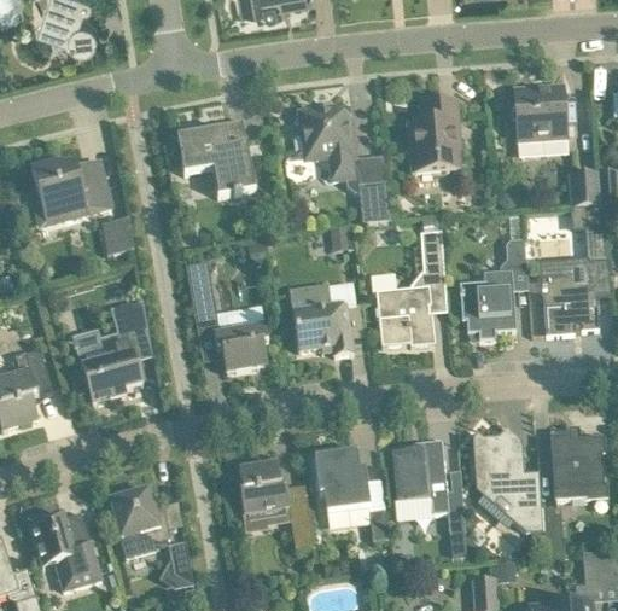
[(0,0),(0,19),(18,15),(13,0),(0,0)]
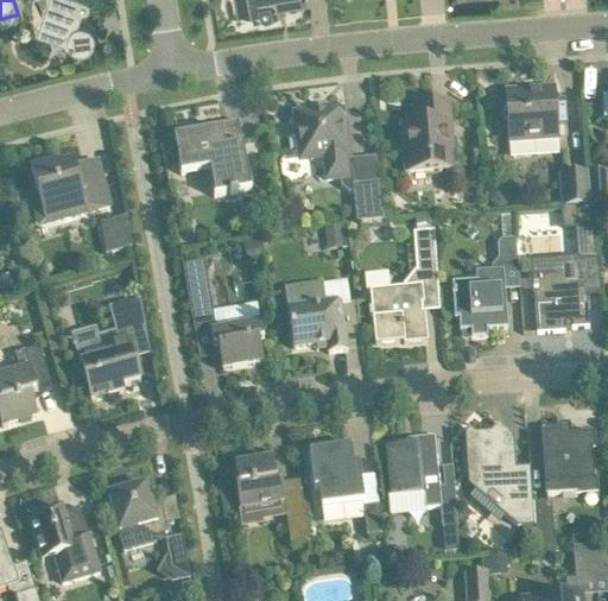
[(37,0),(40,7),(35,23),(50,27),(56,42),(67,37),(68,38),(69,39),(71,40),(73,42),(75,43),(78,43),(81,43),(83,43),(86,42),(87,42),(88,40),(90,38),(92,37),(94,35),(94,33),(95,31),(95,29),(95,27),(95,25),(95,23),(94,20),(92,18),(89,16),(87,13),(86,13),(78,11),(81,1),(83,1),(86,1),(86,0),(87,0),(37,0)]
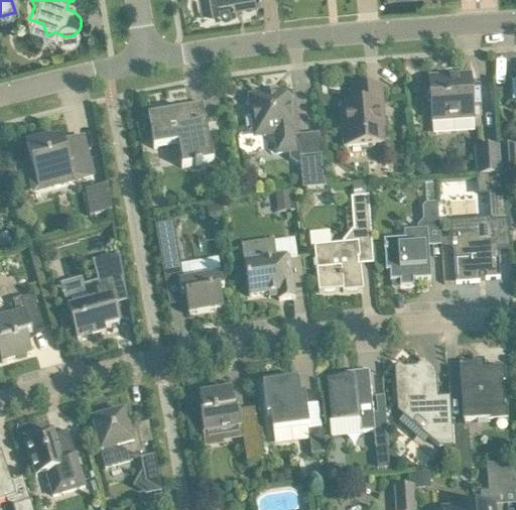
[(458,76),(429,78),(429,89),(430,98),(431,116),(432,125),(436,128),(449,127),(454,123),(453,115),(474,113),(473,91),(471,71),(457,72),(458,76)]
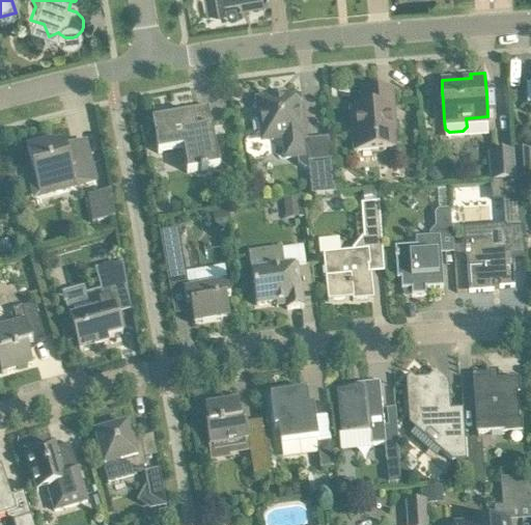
[(361,86),(362,98),(363,102),(351,103),(353,123),(354,147),(395,143),(394,127),(396,127),(394,104),(392,83),(361,86)]
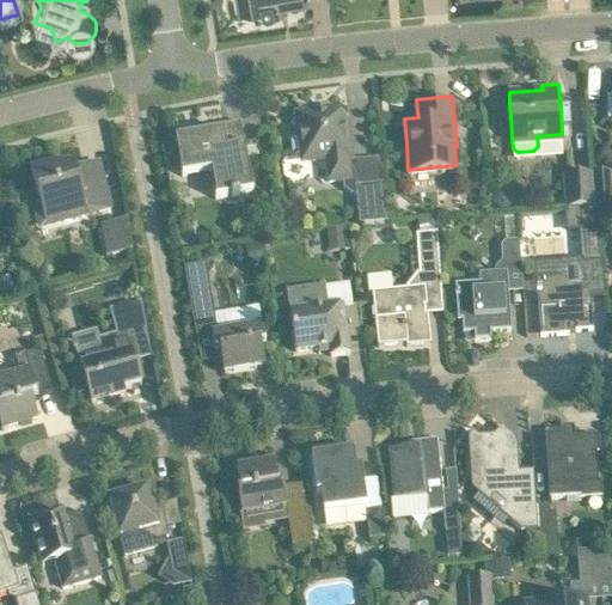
[(330,176),(350,173),(348,153),(352,152),(346,112),(334,103),(322,104),(322,107),(297,109),(301,146),(313,156),(326,154),(330,176)]
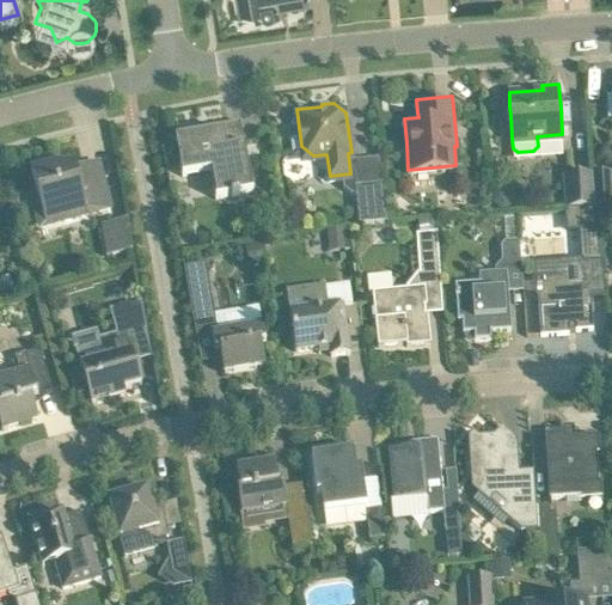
[(199,129),(176,133),(182,171),(206,166),(210,165),(218,164),(222,190),(252,185),(244,140),(240,116),(209,122),(210,127),(199,129)]
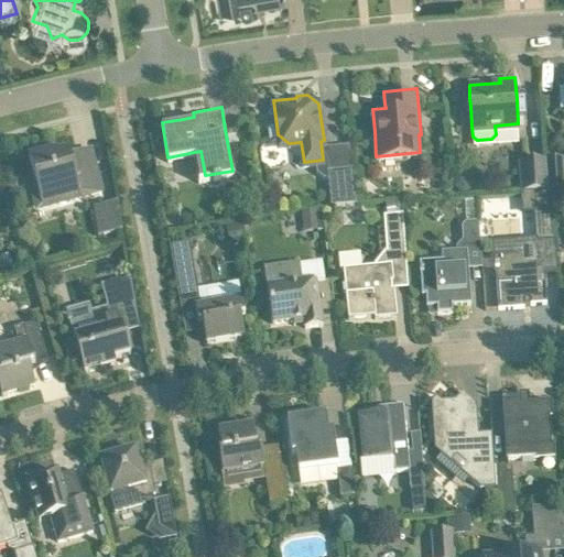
[(49,145),(29,151),(33,171),(29,172),(34,193),(38,204),(58,198),(80,193),(101,186),(90,143),(51,154),(49,145)]
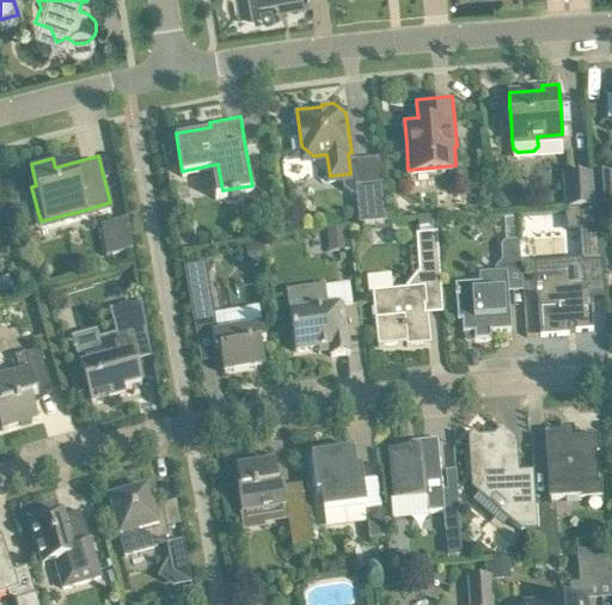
[(599,201),(611,200),(611,182),(611,166),(592,167),(594,202),(598,201),(599,201)]
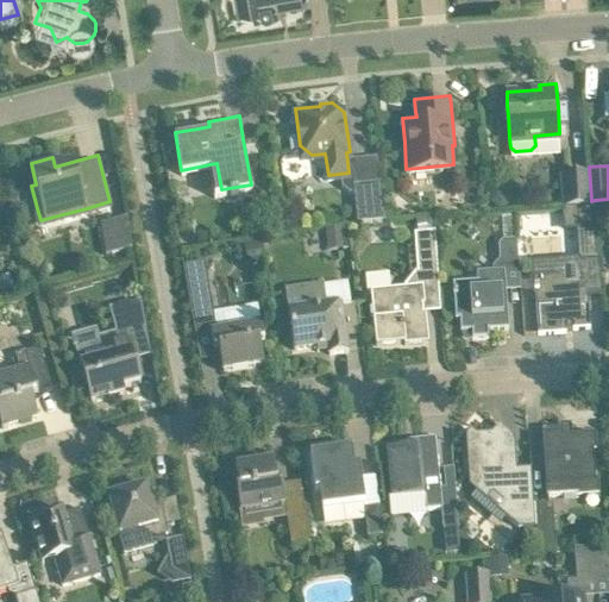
[(570,168),(560,169),(564,202),(591,201),(589,167),(570,168)]
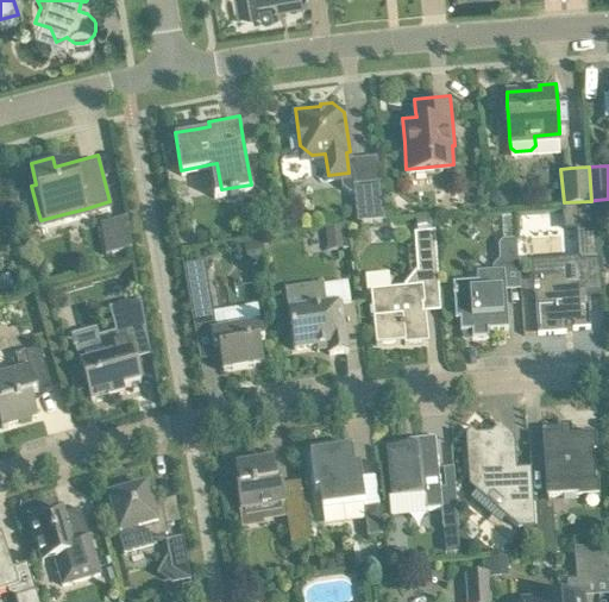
[(357,218),(384,215),(380,175),(353,179),(357,218)]
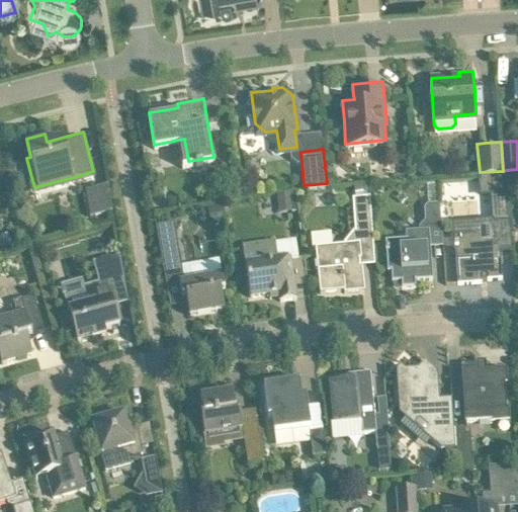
[(503,171),(480,172),(480,181),(491,188),(490,189),(492,216),(496,219),(510,218),(507,170),(506,170),(503,171)]
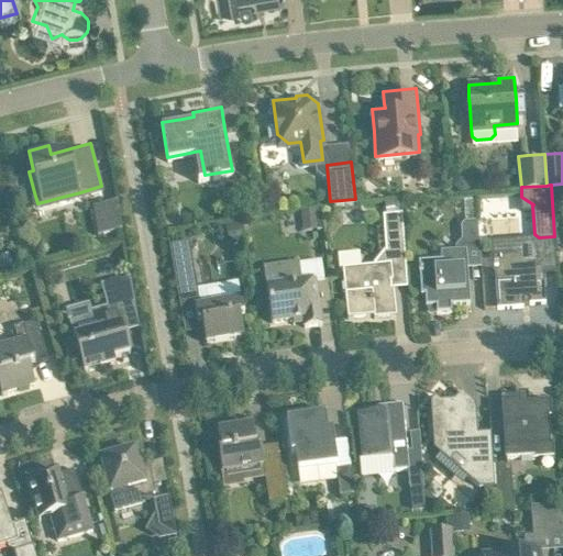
[(117,198),(114,198),(98,201),(103,230),(122,226),(117,198)]
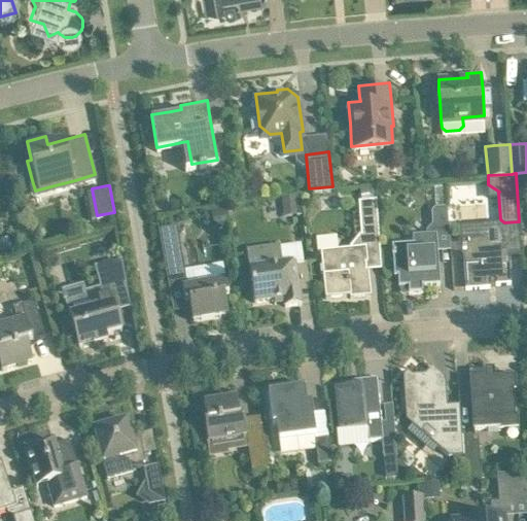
[(375,196),(358,197),(360,230),(360,232),(364,236),(378,235),(375,196)]
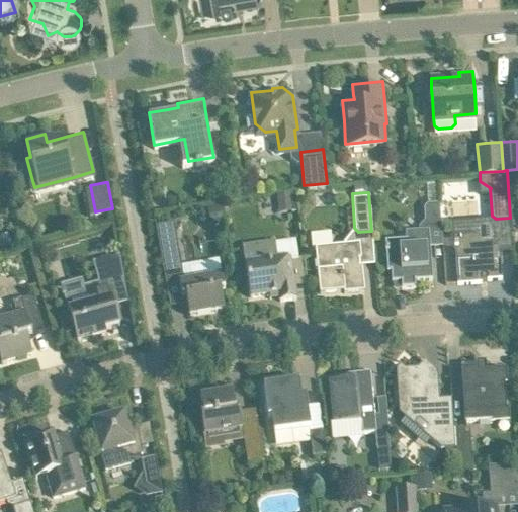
[(428,199),(424,203),(425,216),(429,220),(441,219),(439,198),(428,199)]
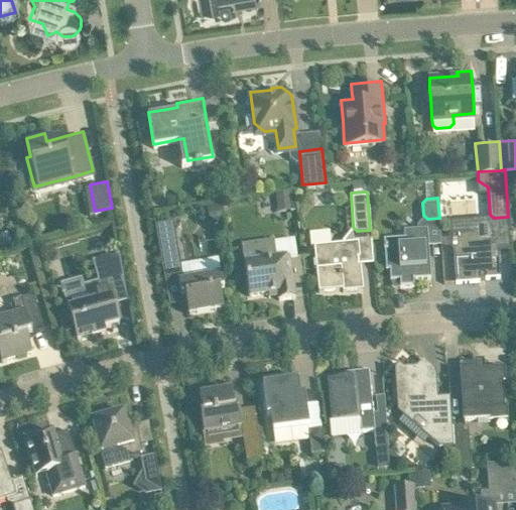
[(154,220),(164,275),(182,272),(172,217),(154,220)]
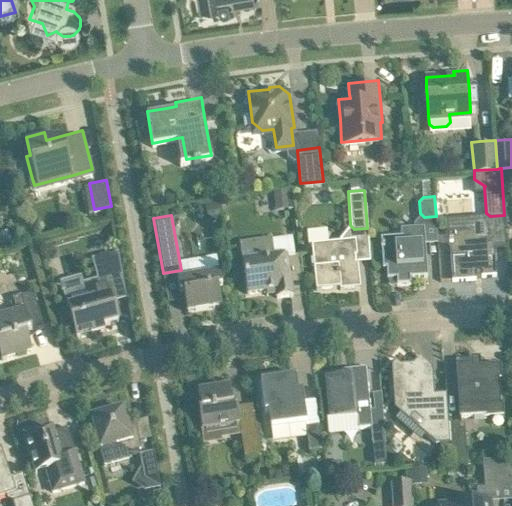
[(401,232),(381,234),(382,244),(383,264),(387,264),(387,274),(397,274),(397,280),(411,279),(410,273),(428,272),(427,265),(425,240),(424,223),(413,224),(401,224),(401,232)]
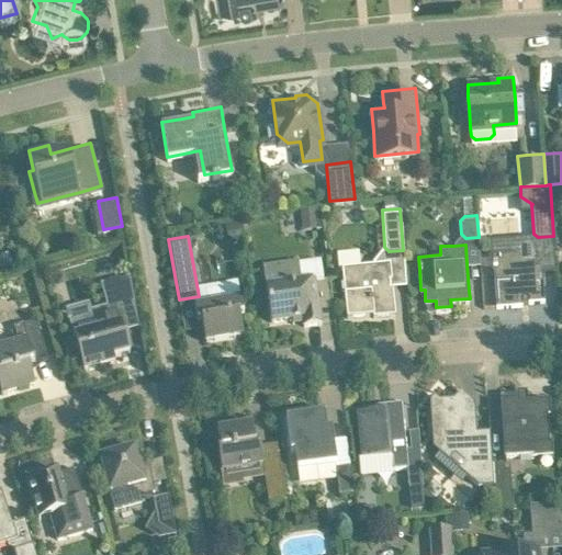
[(515,249),(493,251),(495,281),(496,303),(523,302),(523,299),(523,295),(529,294),(529,298),(544,297),(543,286),(543,275),(542,261),(542,259),(541,246),(535,246),(514,247),(515,249)]
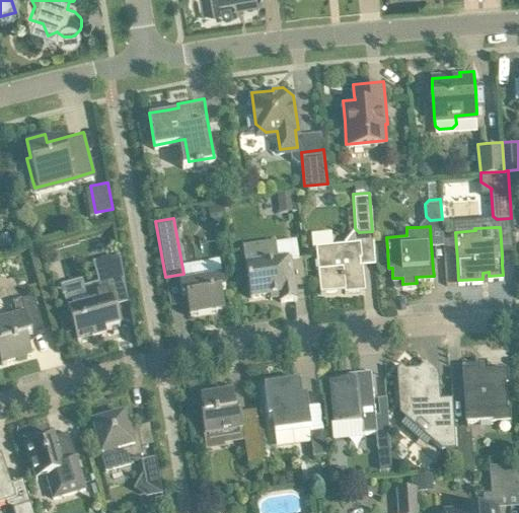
[(276,236),(243,241),(246,260),(247,273),(250,293),(280,289),(281,297),(297,295),(295,282),(295,280),(294,275),(291,253),(278,254),(276,237),(276,236)]
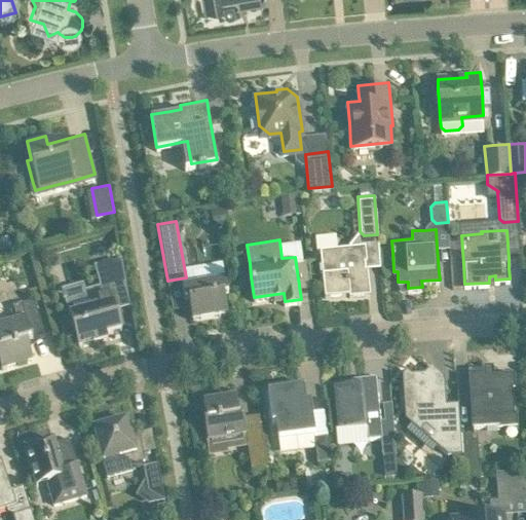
[(322,261),(320,261),(321,271),(323,270),(323,272),(325,293),(349,291),(349,293),(370,291),(369,279),(368,270),(368,265),(365,265),(364,258),(367,257),(365,242),(348,244),(337,245),(321,247),(322,261)]
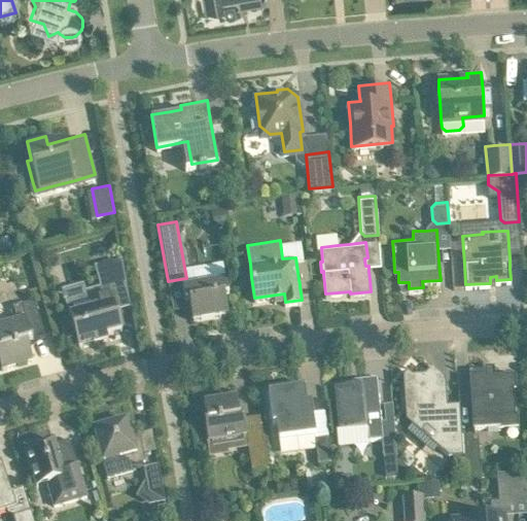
[(95,293),(67,301),(70,311),(73,323),(79,343),(107,336),(107,335),(107,333),(106,331),(107,331),(113,328),(121,326),(119,317),(117,310),(109,283),(126,279),(121,254),(107,258),(95,262),(103,291),(95,293)]
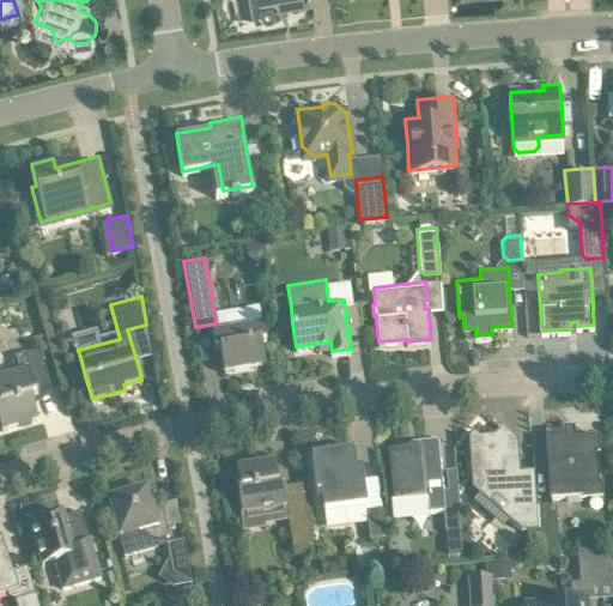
[(218,328),(212,329),(216,347),(222,353),(222,355),(224,369),(266,362),(263,351),(261,340),(266,339),(263,320),(262,320),(259,301),(241,303),(244,323),(218,328)]
